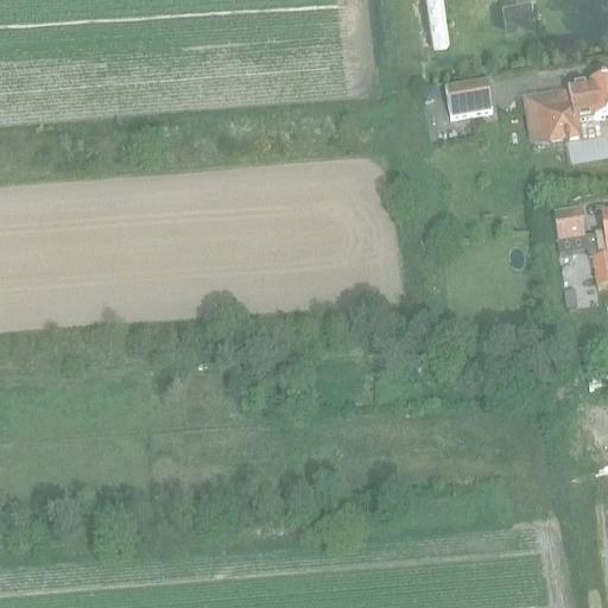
[(569,89),(572,109),(545,114),(550,143),(578,138),(576,124),(595,120),(595,121),(607,119),(607,81),(589,86),(569,89)]
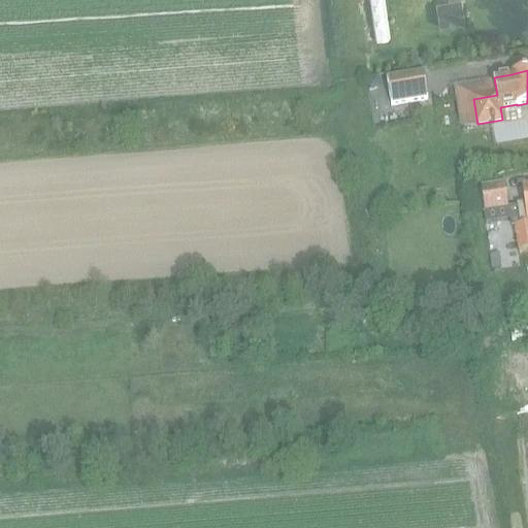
[(388,80),(386,80),(390,106),(426,100),(421,75),(388,80)]
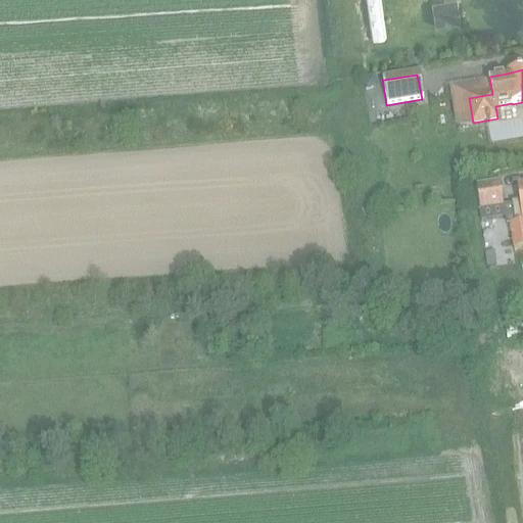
[(374,80),(365,81),(366,91),(375,89),(374,80)]
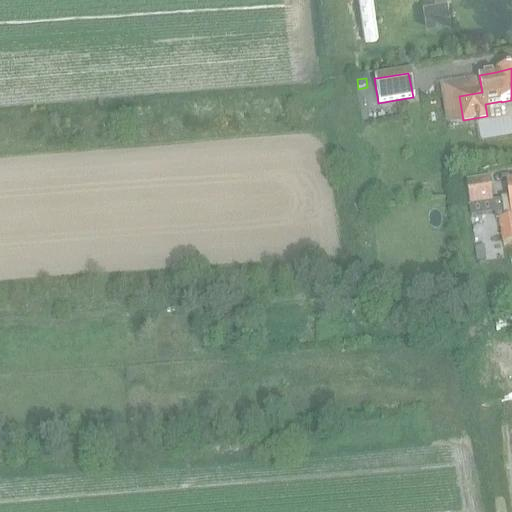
[(465,181),(469,205),(492,202),(489,177),(465,181)]
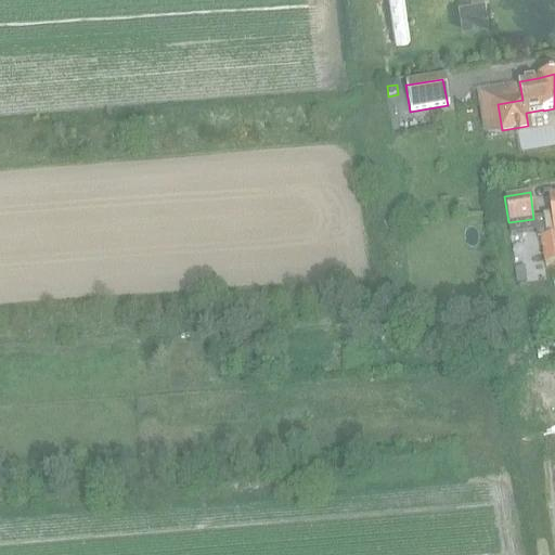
[(541,237),(545,266),(554,263),(554,198),(550,199),(552,216),(543,217),(546,236),(541,237)]
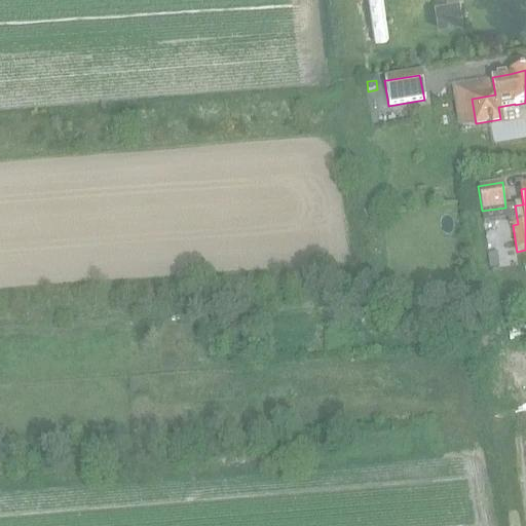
[(496,254),(487,255),(489,269),(497,268),(496,254)]
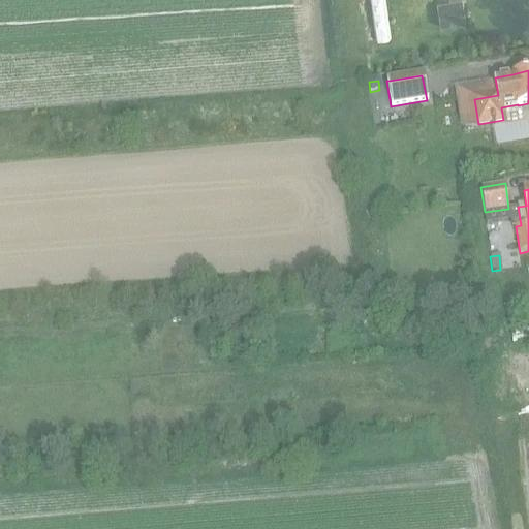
[(468,311),(468,320),(478,320),(479,312),(468,311)]
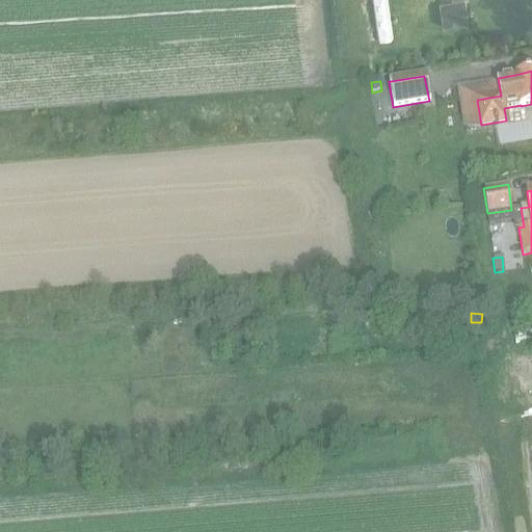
[(531,331),(514,333),(515,345),(531,344),(531,331)]
